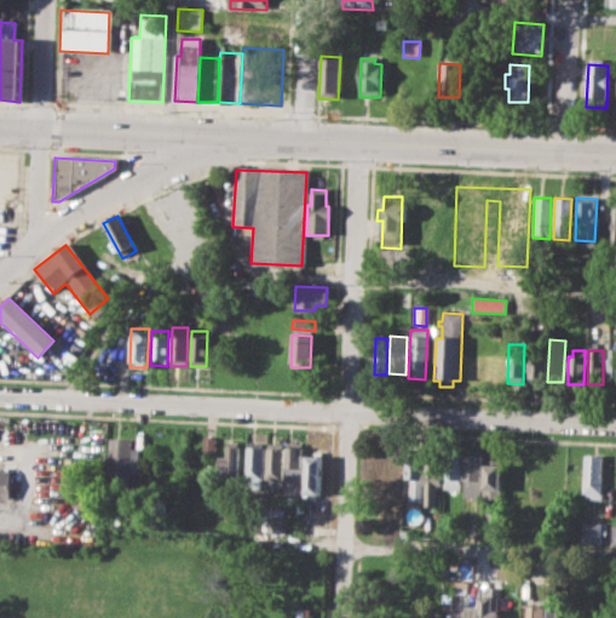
[(615,381),(615,350),(606,350),(604,382),(615,381)]
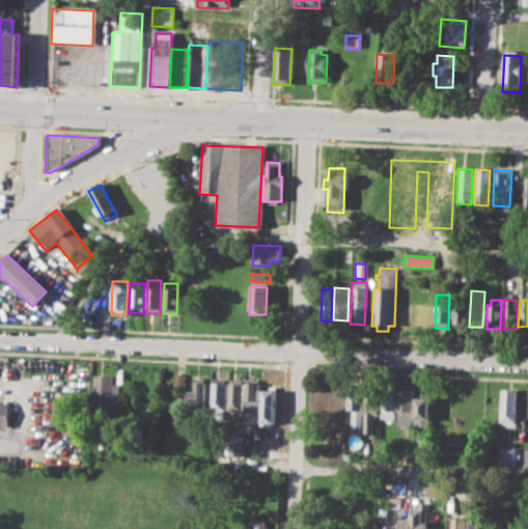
[(452,302),(467,302),(467,329),(451,329),(452,302)]
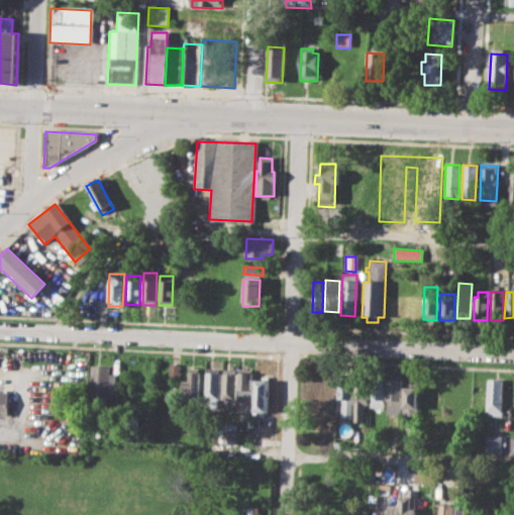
[(90,366),(109,367),(108,375),(114,375),(113,399),(88,397),(90,366)]
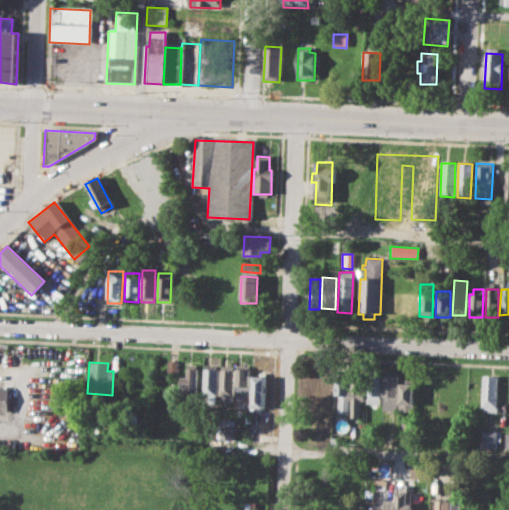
[(165,362),(176,362),(175,377),(165,376),(165,362)]
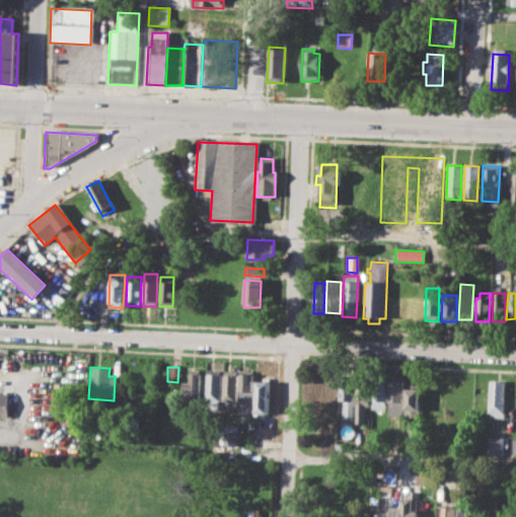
[(189,370),(199,371),(198,400),(180,399),(181,383),(189,383),(189,370)]
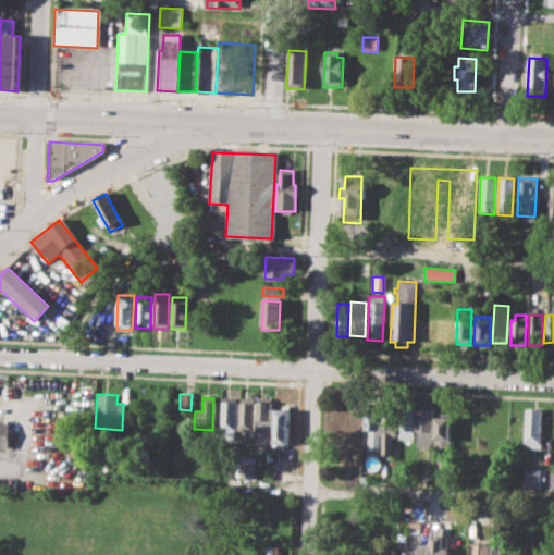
[(221,398),(236,398),(235,431),(220,431),(221,398)]
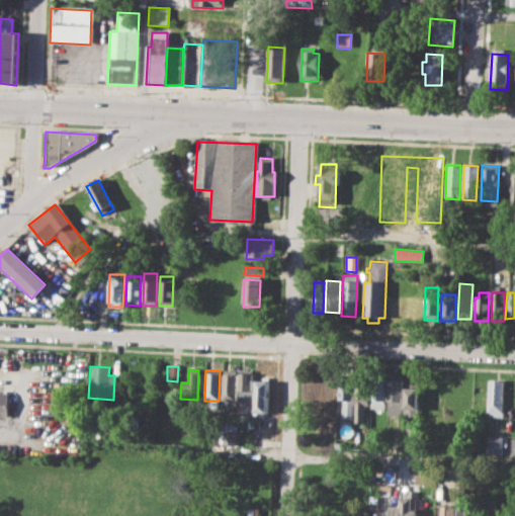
[(222,370),(235,371),(234,401),(221,401),(222,370)]
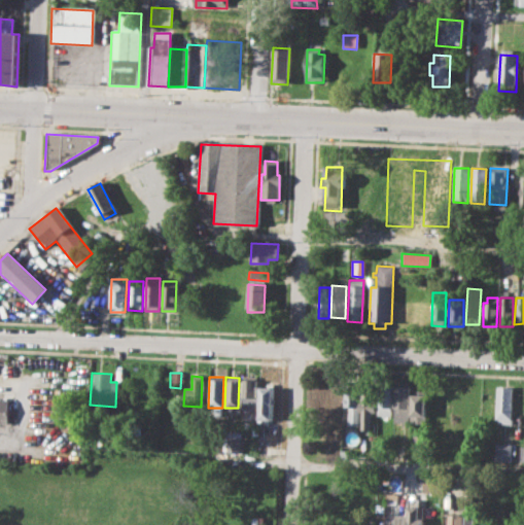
[(244,377),(256,378),(254,411),(242,411),(244,377)]
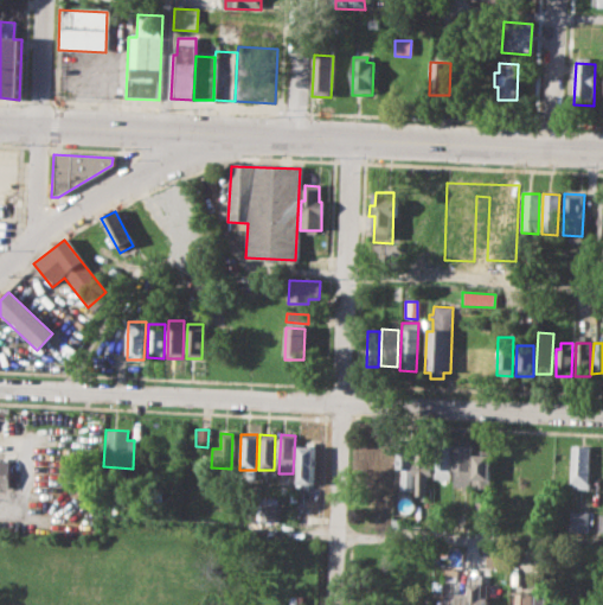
[(453,440),(451,489),(468,489),(470,440),(453,440)]
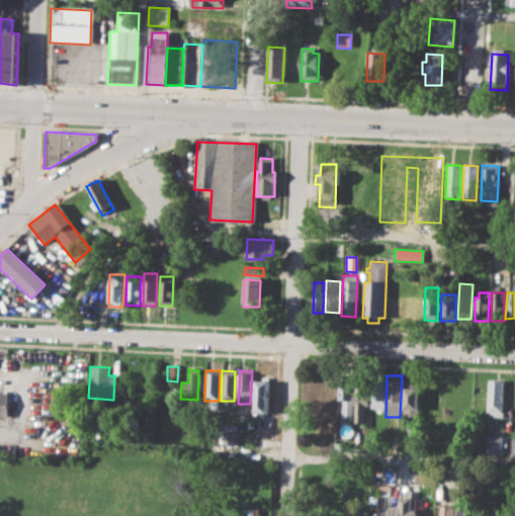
[(320,376),(335,377),(334,416),(319,416),(320,376)]
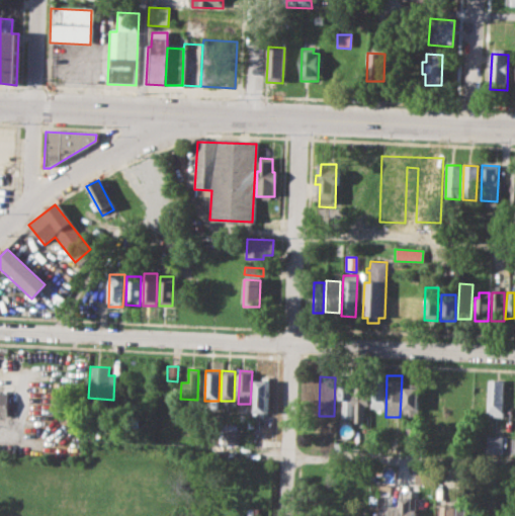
[(254,381),(260,381),(260,377),(267,377),(266,414),(253,413),(254,381)]
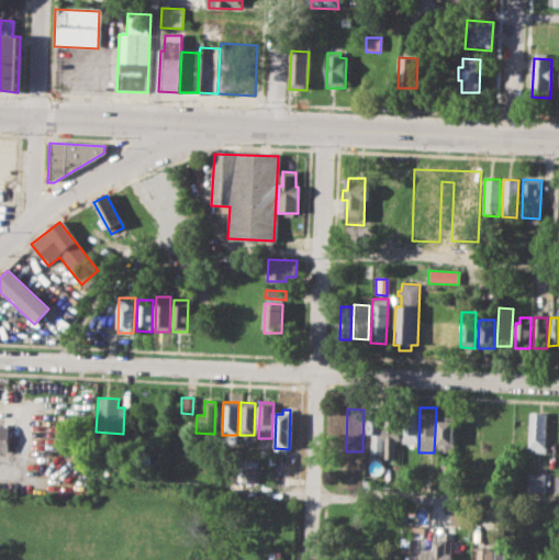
[(367,412),(382,413),(381,457),(369,456),(370,436),(366,436),(367,412)]
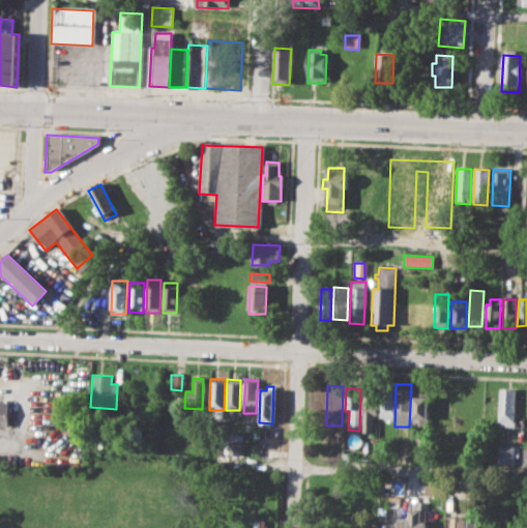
[(464,388),(480,389),(480,424),(464,423),(464,388)]
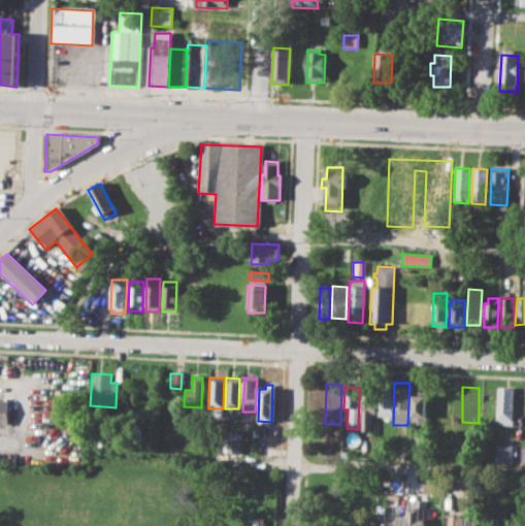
[(361,388),(359,432),(369,432),(369,415),(373,415),(374,388),(361,388)]
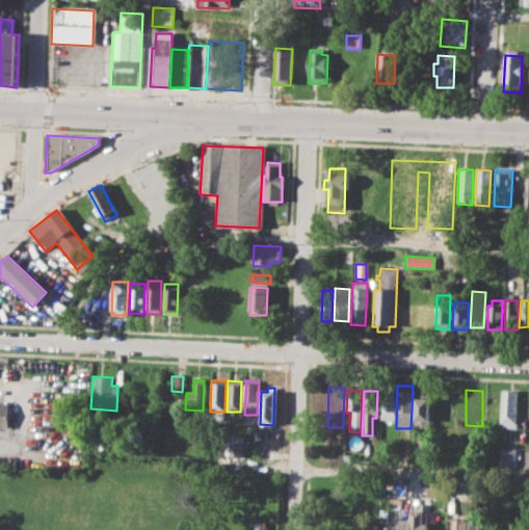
[(500,391),(517,392),(516,430),(503,429),(503,424),(499,424),(500,391)]
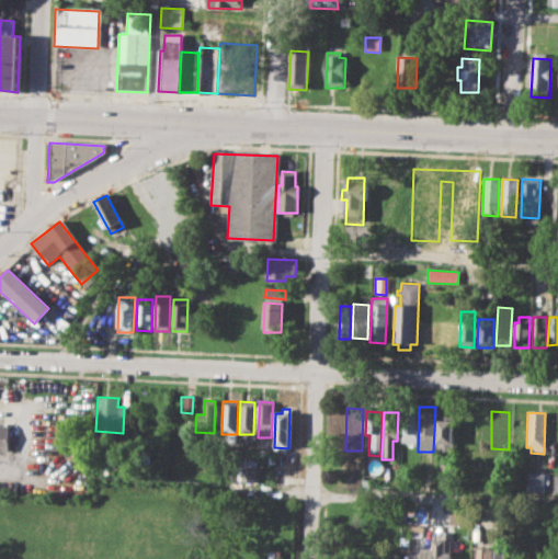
[(402,413),(401,443),(414,444),(416,413),(402,413)]
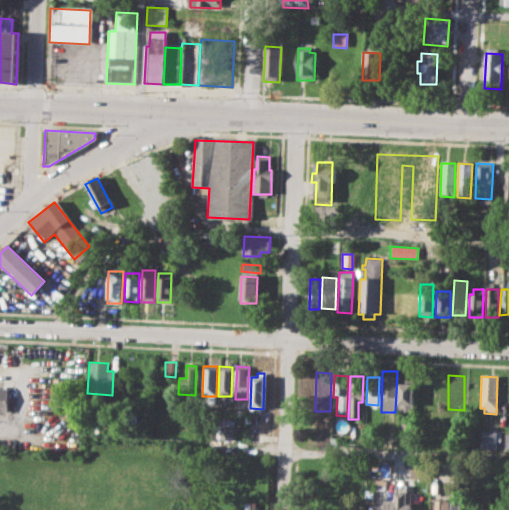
[(399,384),(398,413),(412,413),(413,384),(399,384)]
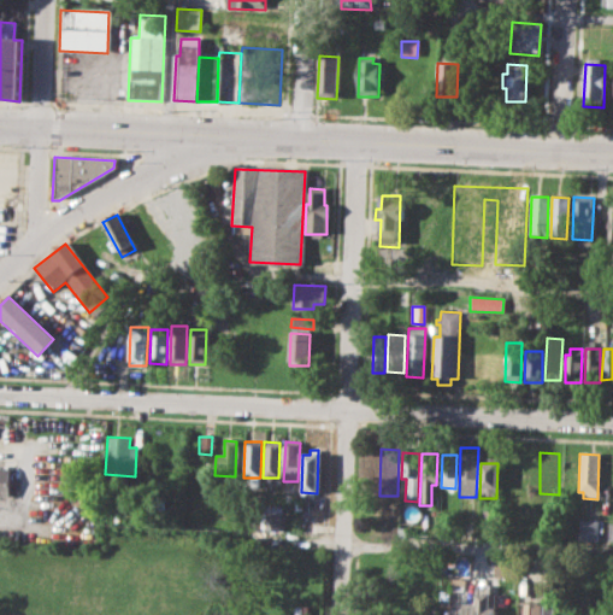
[(481,509),(494,510),(494,527),(479,527),(481,509)]
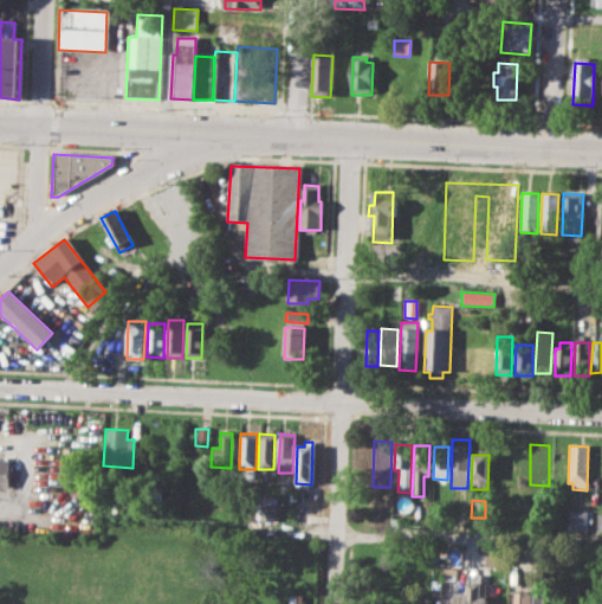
[(259,508),(274,509),(273,522),(259,522),(259,508)]
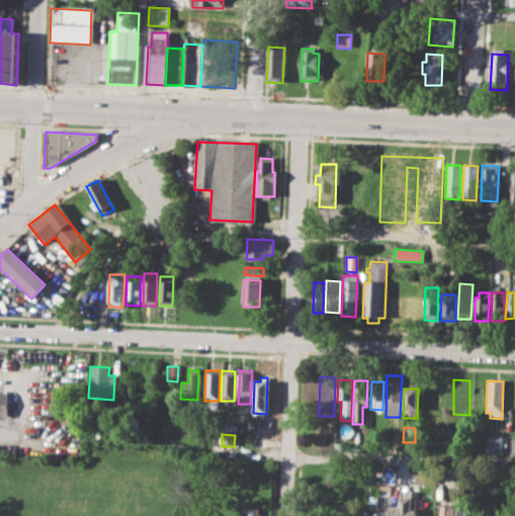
[(486,436),(501,436),(501,455),(485,455),(486,436)]
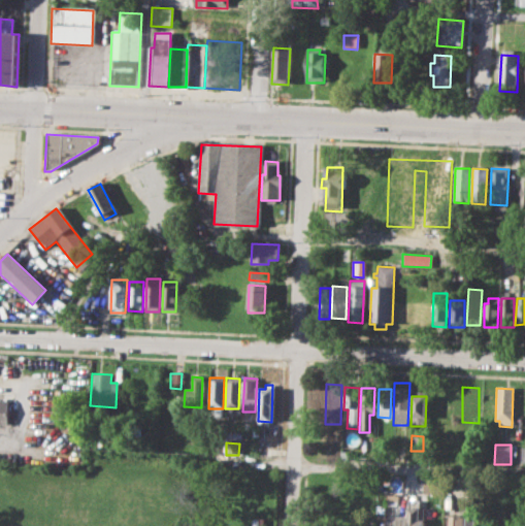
[(422,477),(437,478),(437,494),(422,494),(422,477)]
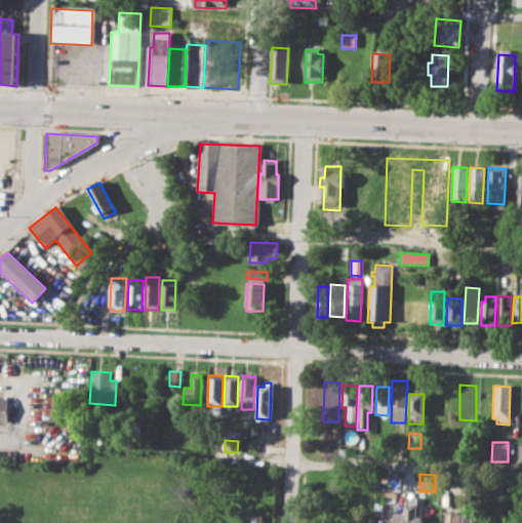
[(392,522),(392,516),(403,516),(404,497),(414,497),(414,506),(418,507),(417,522),(392,522)]
